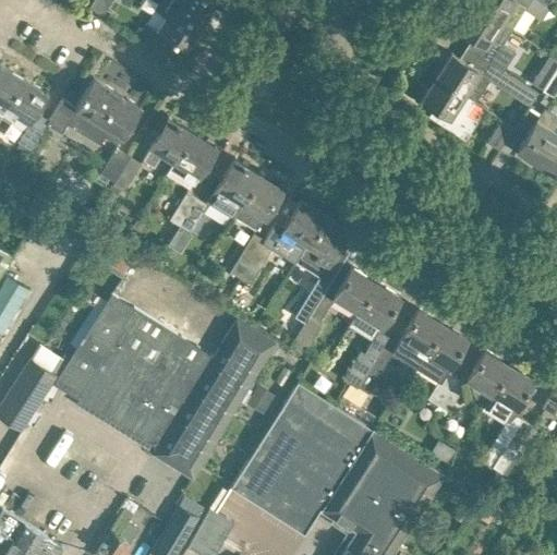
[(166,0),(165,3),(202,26),(216,2),(213,0),(166,0)]
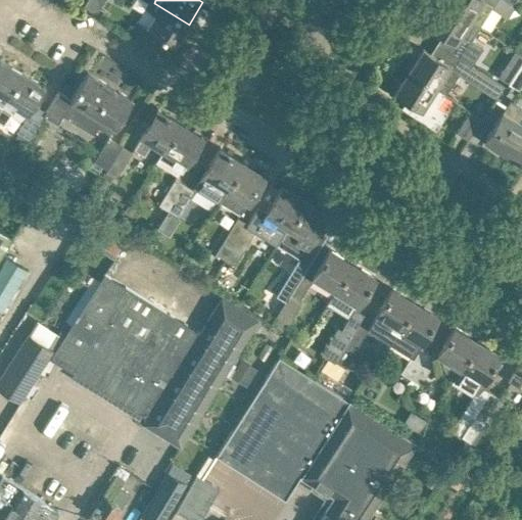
[(445,0),(443,5),(480,29),(499,0),(445,0)]
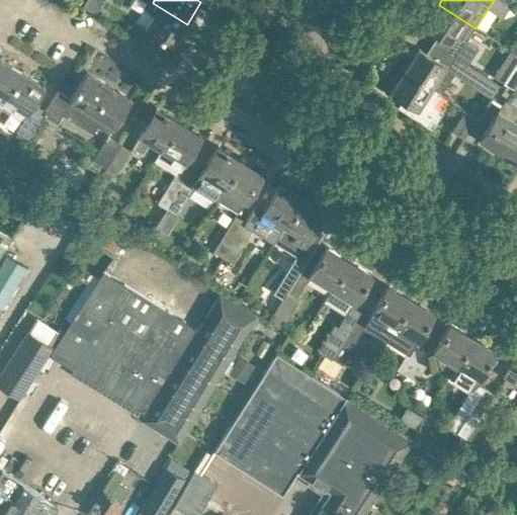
[(173,47),(187,24),(153,3),(147,12),(153,15),(145,27),(137,22),(130,35),(154,51),(161,39),(173,47)]
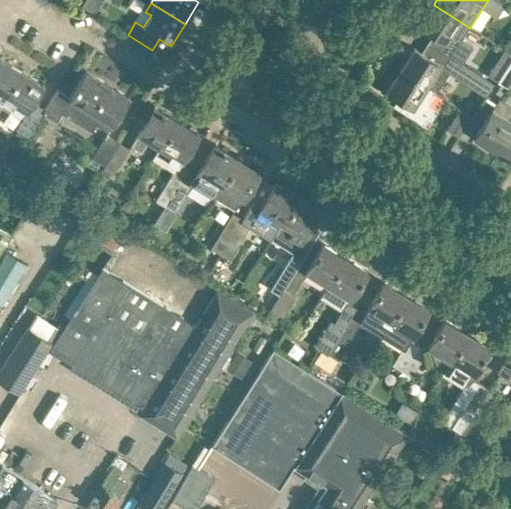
[(438,51),(438,52),(450,59),(450,58),(461,65),(473,47),(462,40),(470,28),(434,5),(420,26),(438,38),(432,47),(438,51)]
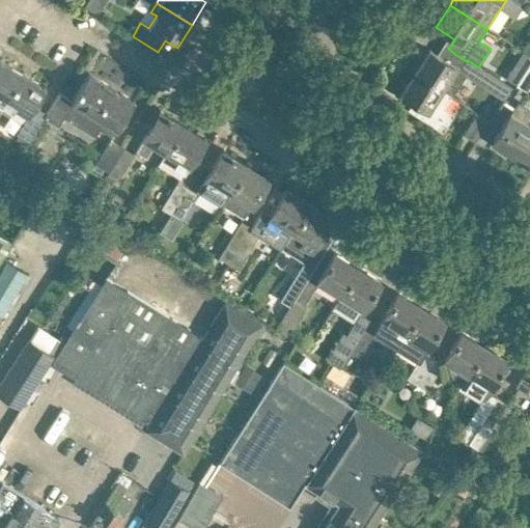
[(429,51),(415,74),(452,96),(466,76),(503,101),(511,89),(478,67),(467,60),(467,61),(454,54),(448,63),(429,51)]
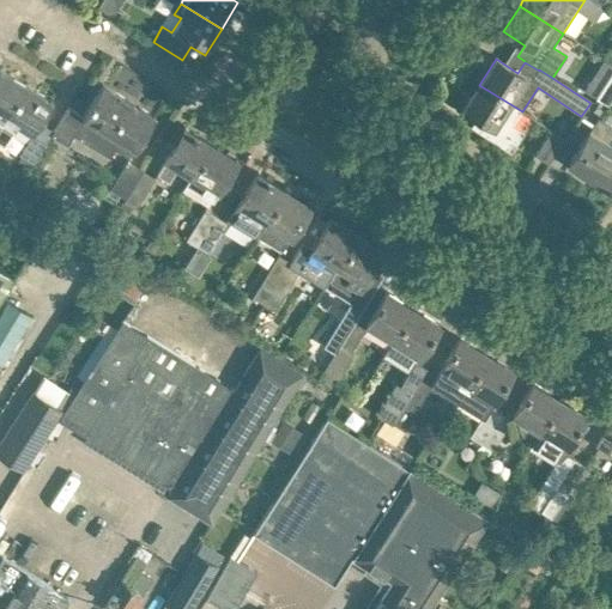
[(0,126),(2,128),(26,87),(0,72),(0,71),(0,126)]
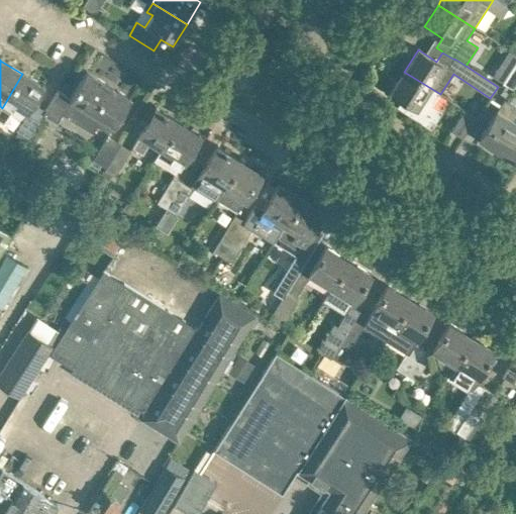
[(513,92),(515,88),(515,65),(503,86),(513,92)]
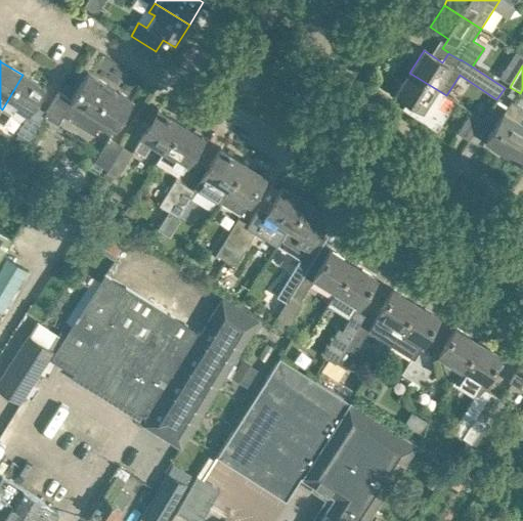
[(446,95),(409,73),(396,94),(416,106),(410,115),(437,132),(444,121),(434,115),(446,95)]
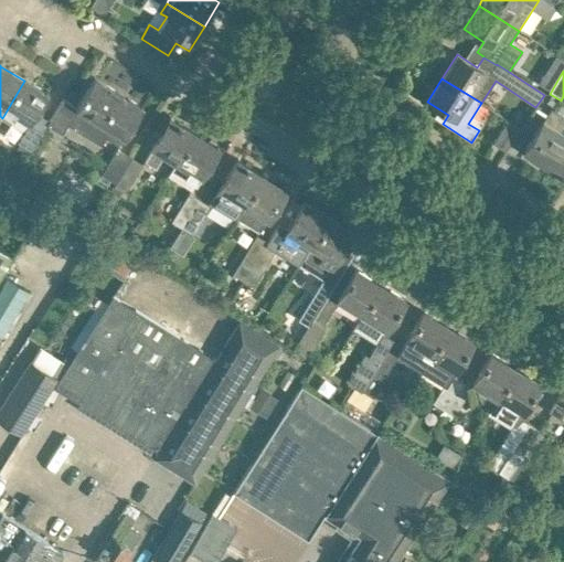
[(50,96),(24,81),(2,118),(12,124),(17,117),(31,126),(19,145),(32,152),(49,124),(50,123),(38,115),(50,96)]
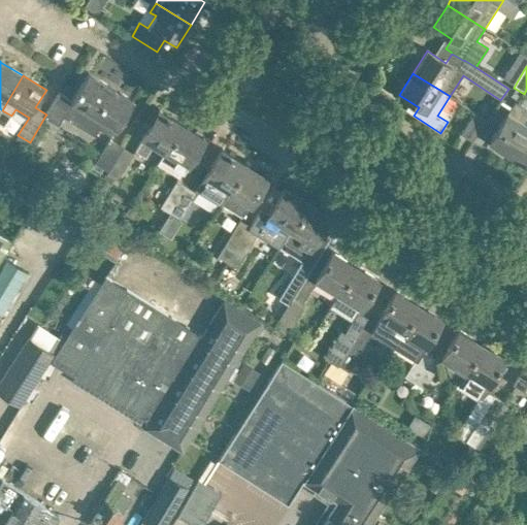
[(46,115),(45,116),(30,142),(43,121),(60,131),(64,123),(96,142),(100,135),(111,141),(113,138),(135,103),(89,75),(72,102),(60,95),(46,115)]
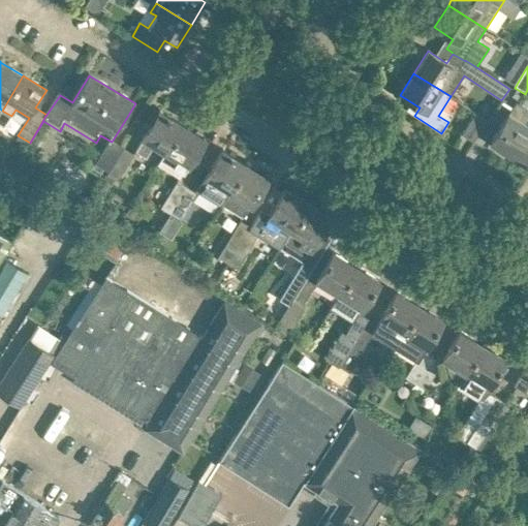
[(514,158),(527,136),(527,109),(518,102),(491,144),(514,158)]
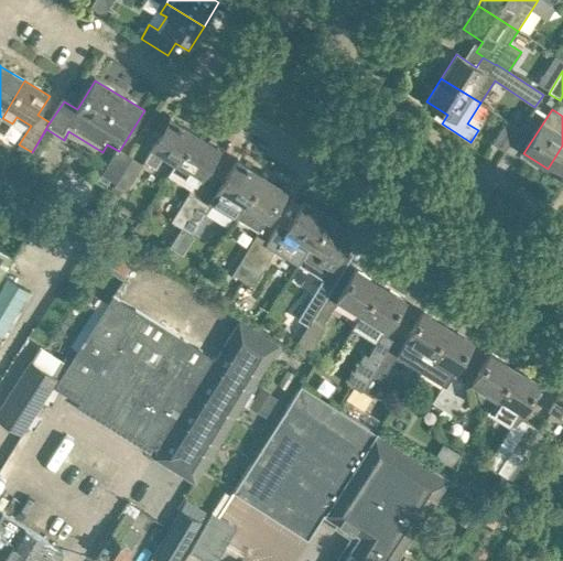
[(164,155),(176,163),(195,135),(171,119),(152,149),(152,150),(144,162),(157,169),(164,155)]
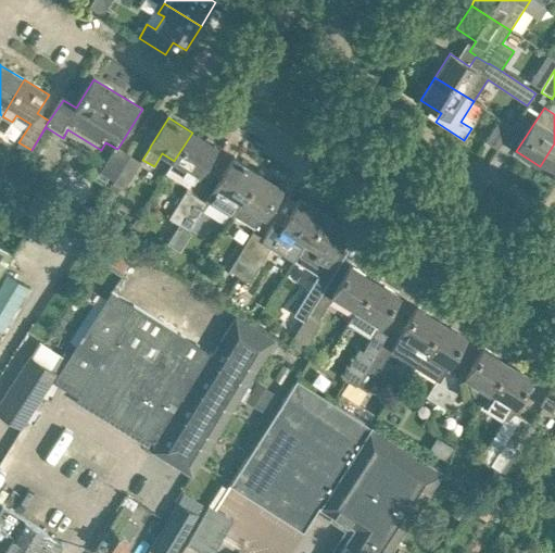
[(486,142),(497,150),(513,128),(501,121),(486,142)]
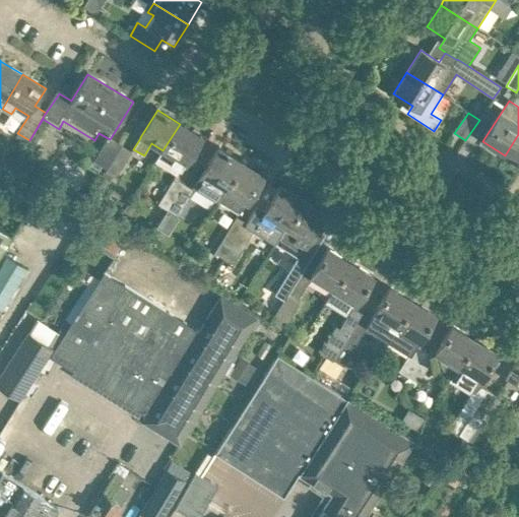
[(185,165),(202,137),(180,124),(163,150),(155,163),(178,176),(185,165)]
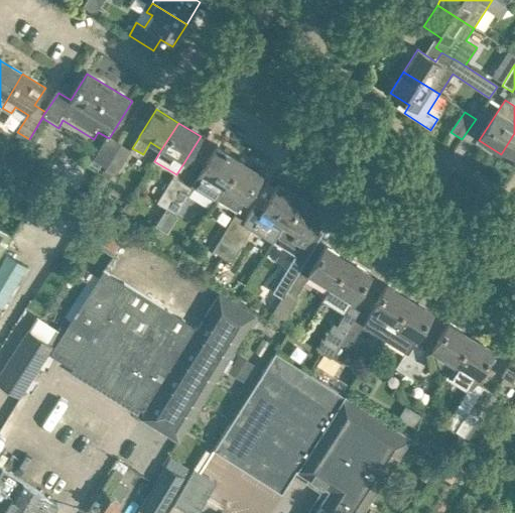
[(514,133),(501,154),(514,162),(514,133)]
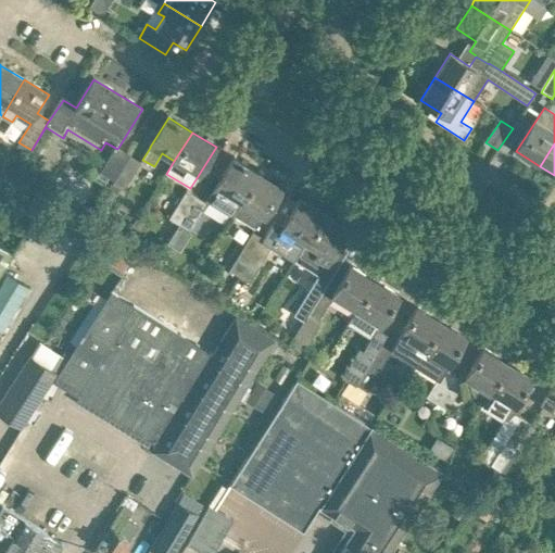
[(113,186),(113,187),(130,159),(130,158),(129,160),(115,151),(100,175),(114,184),(113,186)]
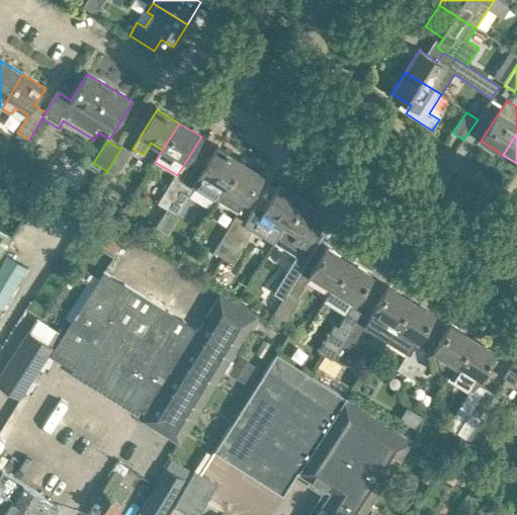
[(131,153),(121,148),(105,174),(114,180),(131,153)]
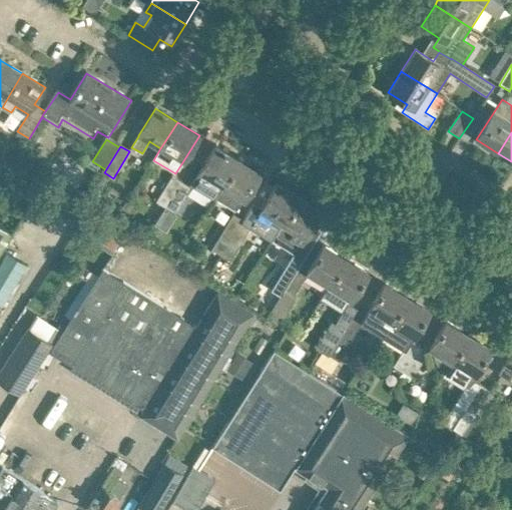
[(214,199),(238,160),(216,146),(199,173),(192,185),(214,199)]
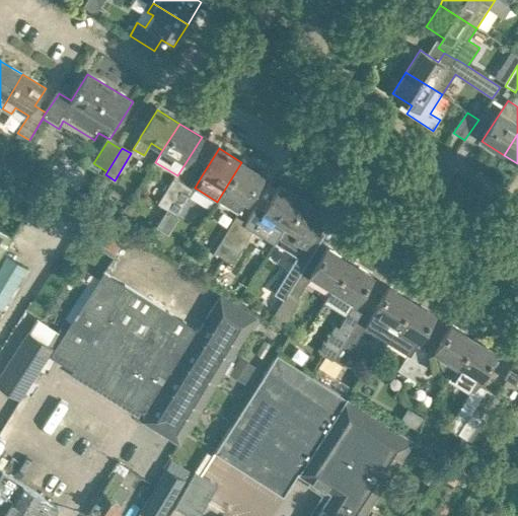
[(246,204),(264,175),(241,162),(217,202),(238,215),(245,204),(246,204)]
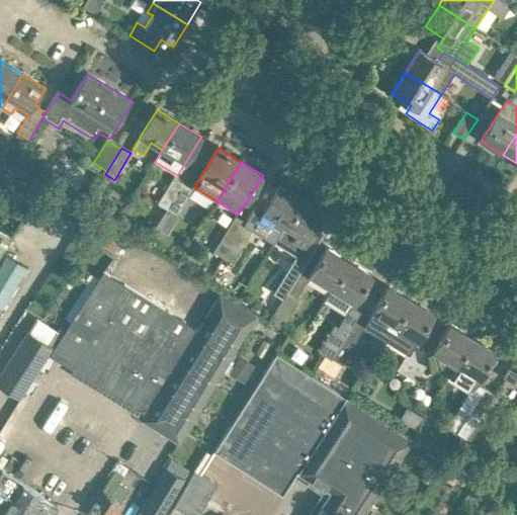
[(157,205),(167,211),(183,185),(173,179),(157,205)]
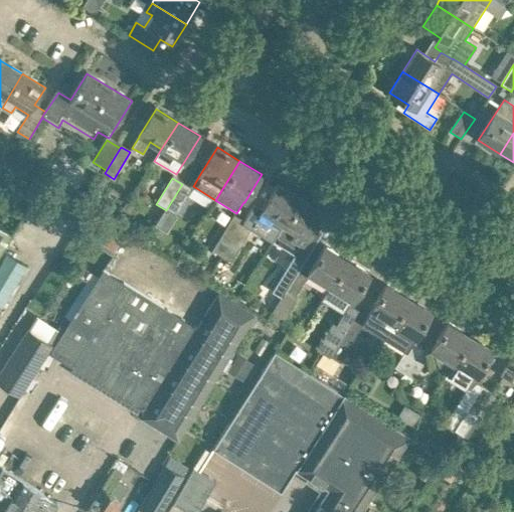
[(191,189),(182,184),(166,210),(175,215),(191,189)]
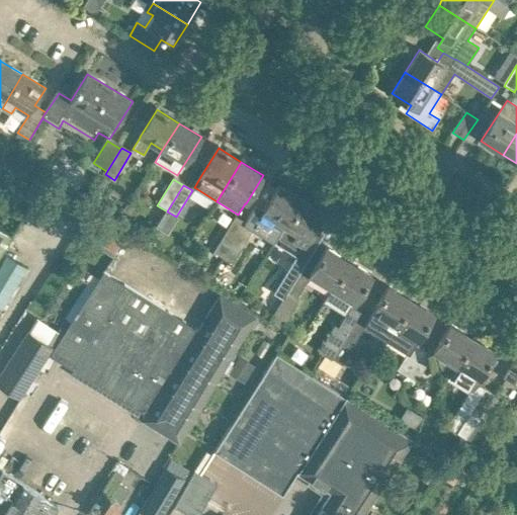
[(274,221),(286,228),(303,200),(280,186),(263,215),(256,226),(267,233),(274,221)]
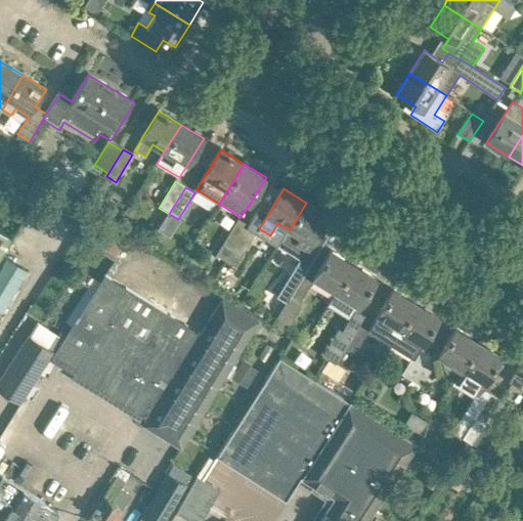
[(313,242),(329,216),(306,203),(290,230),(278,248),(300,261),(277,298),(287,304),(303,277),(321,247),(313,242)]
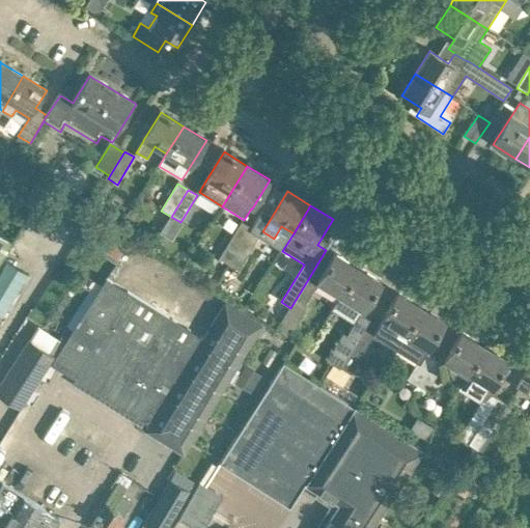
[(82,242),(116,264),(129,246),(93,223),(82,242)]
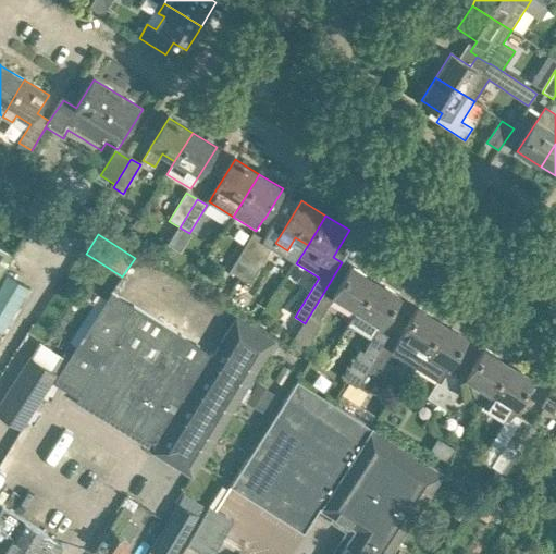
[(236,286),(264,241),(254,234),(236,262),(225,279),(236,286)]
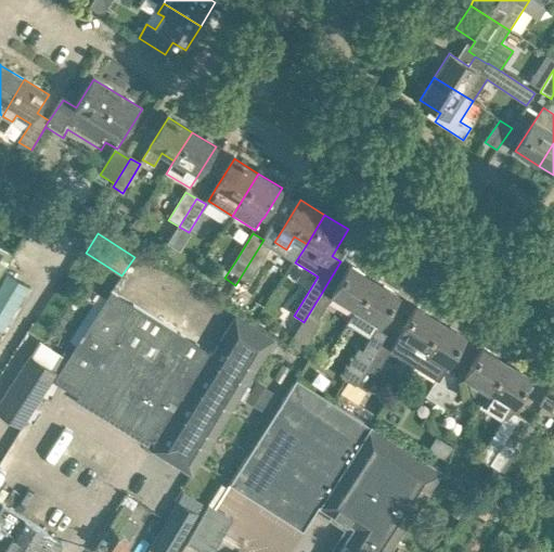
[(244,291),(255,273),(272,245),(263,240),(235,285),(244,291)]
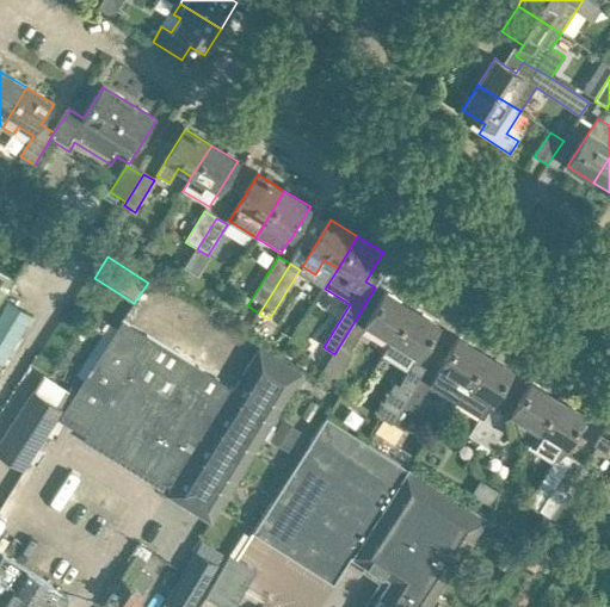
[(0,268),(0,308),(17,279),(0,268)]
